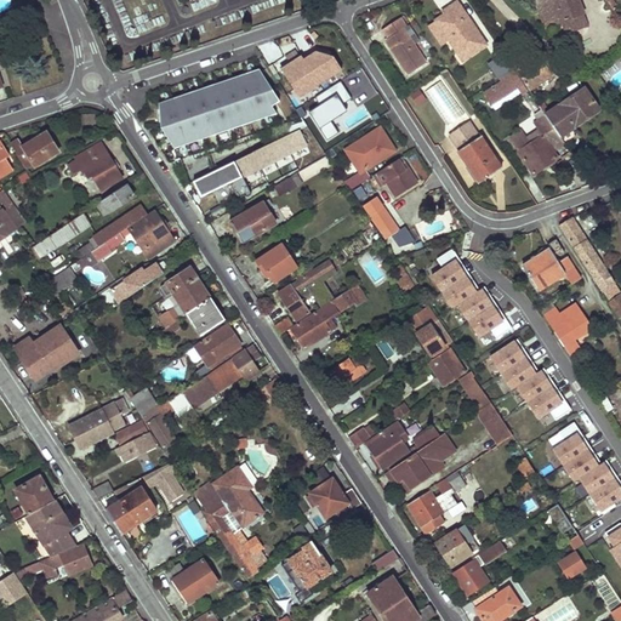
[(546,28),(560,22),(557,12),(550,15),(543,0),(537,0),(535,1),(546,28)]
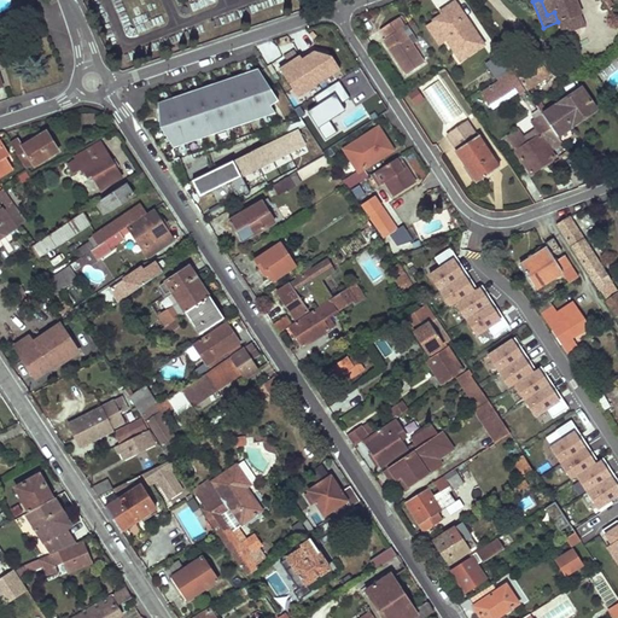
[(575,0),(541,0),(547,15),(554,12),(558,22),(561,21),(565,31),(584,24),(575,0)]
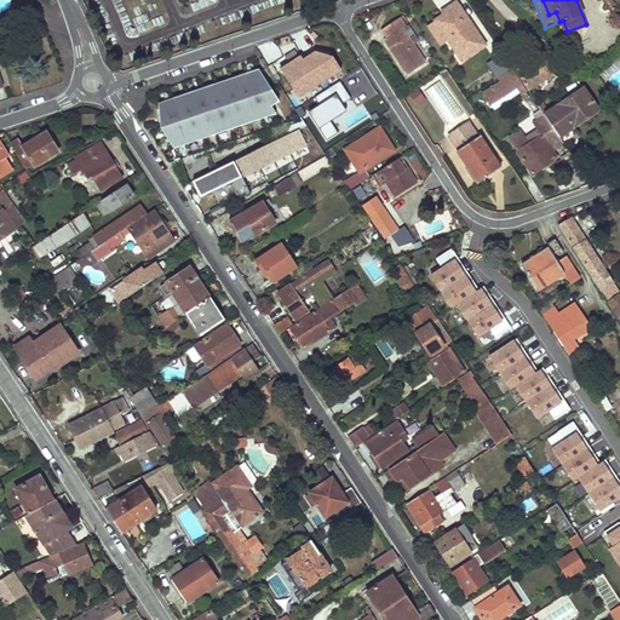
[(446,13),(448,17),(460,9),(458,5),(446,13)]
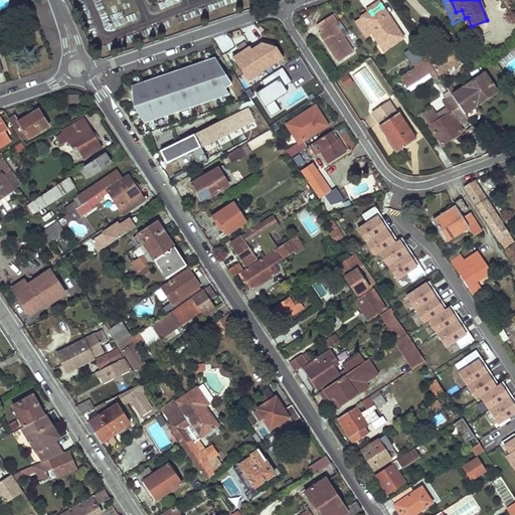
[(384,50),(402,37),(382,7),(372,14),(370,11),(355,21),(366,38),(373,33),(384,50)]
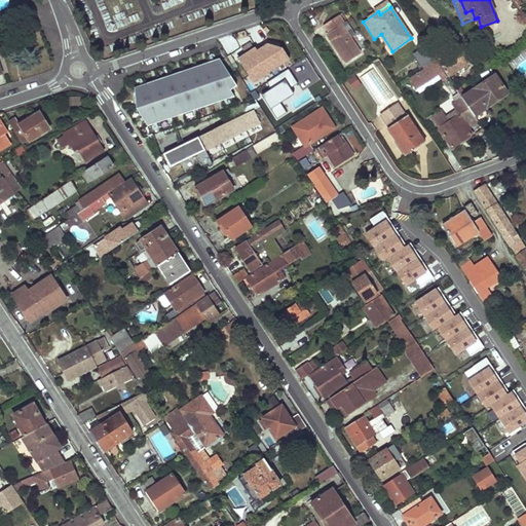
[(326,35),(345,64),(362,53),(350,37),(342,24),(344,23),(340,14),(324,26),(329,33),(326,35)]
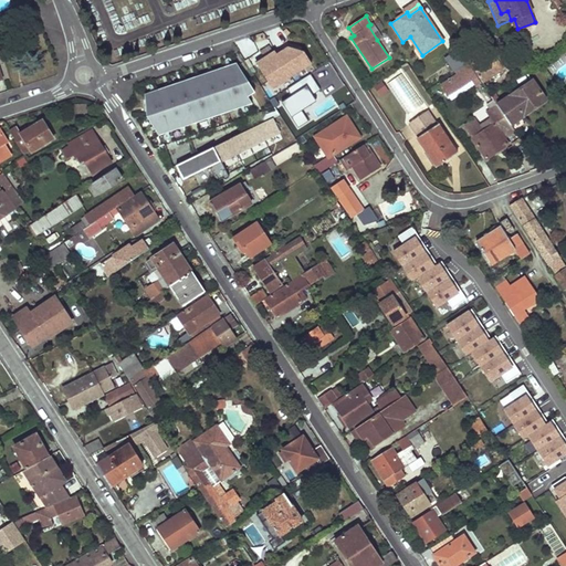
[(377,40),(383,37),(373,22),(370,24),(368,25),(377,40)]
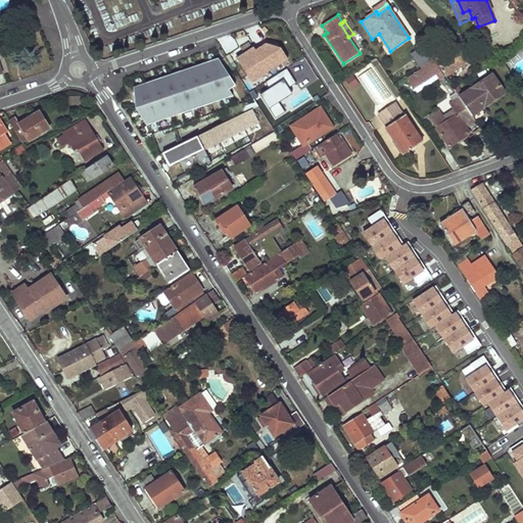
[(241,48),(250,44),(246,35),(237,40),(241,48)]
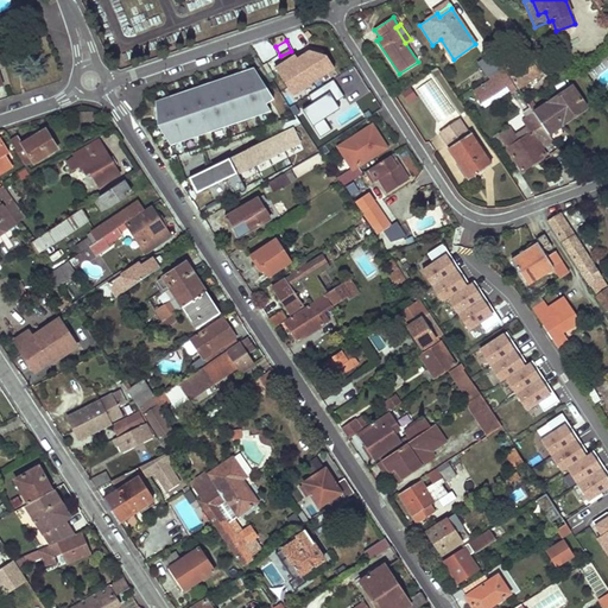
[(284,62),(276,68),(292,95),(335,68),(328,57),(309,51),(298,58),(296,55),(284,62)]
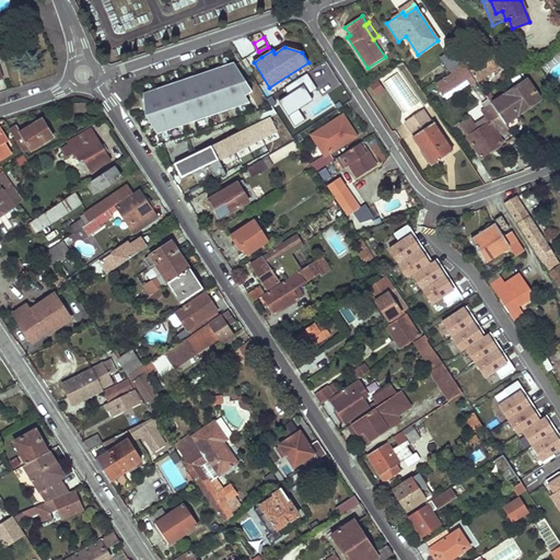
[(487,50),(466,63),(478,81),(498,69),(487,50)]
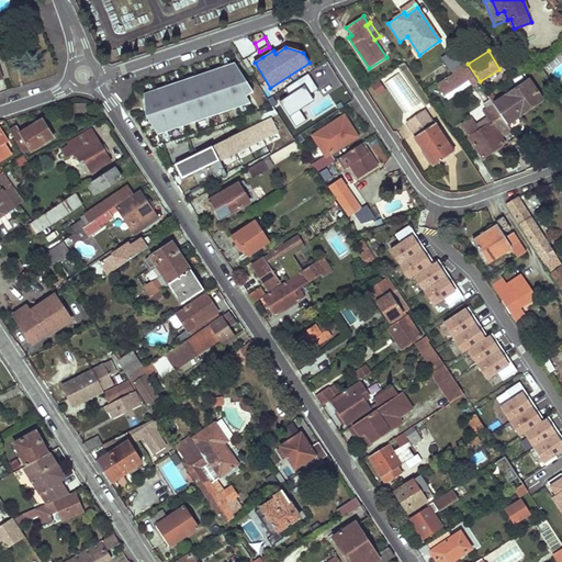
[(253,92),(234,63),(144,93),(146,115),(158,135),(250,103),(246,97),(253,92)]
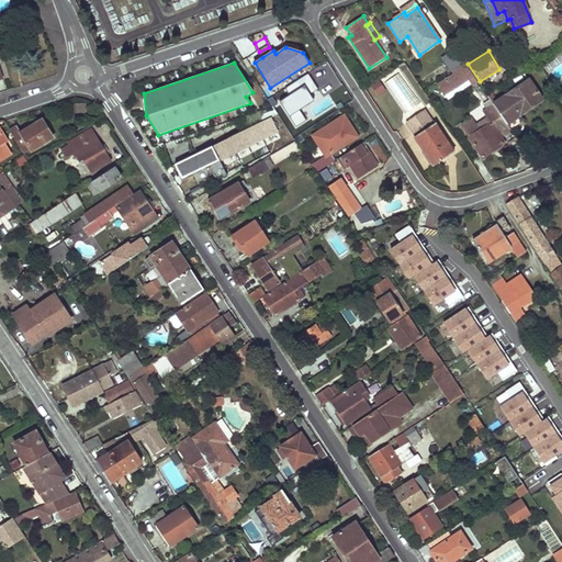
[(469,79),(473,77),(464,64),(452,71),(446,67),(431,76),(445,96),(469,79)]
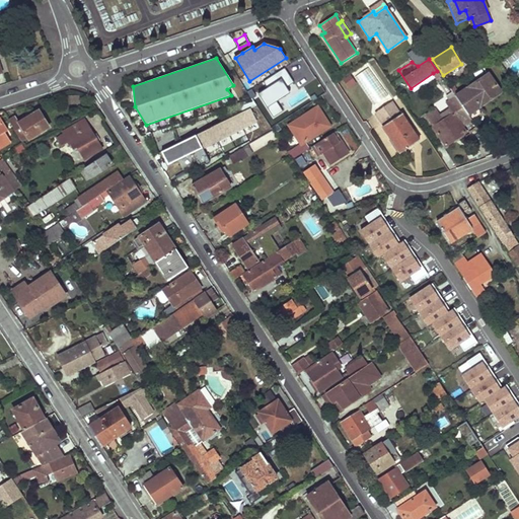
[(486,66),(484,62),(474,68),(476,71),(486,66)]
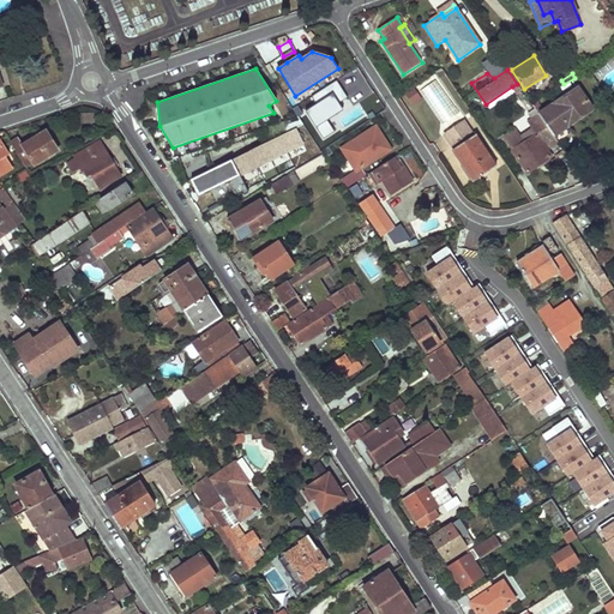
[(337,80),(312,97),(317,104),(306,112),(324,139),(335,132),(327,121),(325,118),(339,108),(337,104),(338,103),(348,97),(337,80)]
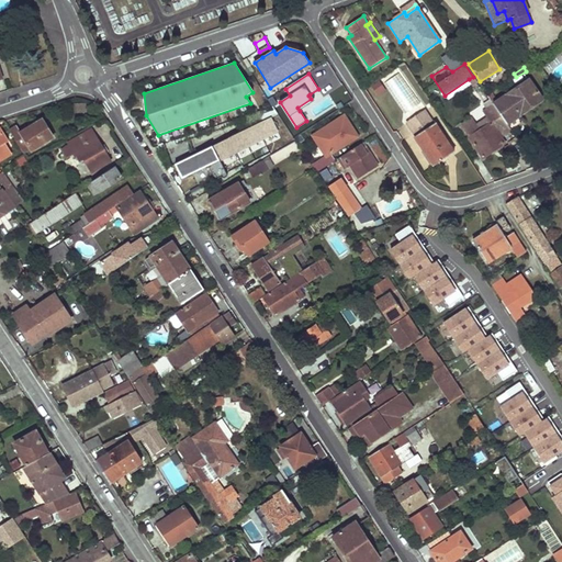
[(469,79),(487,109),(494,104),(474,76),(473,77),(469,79)]
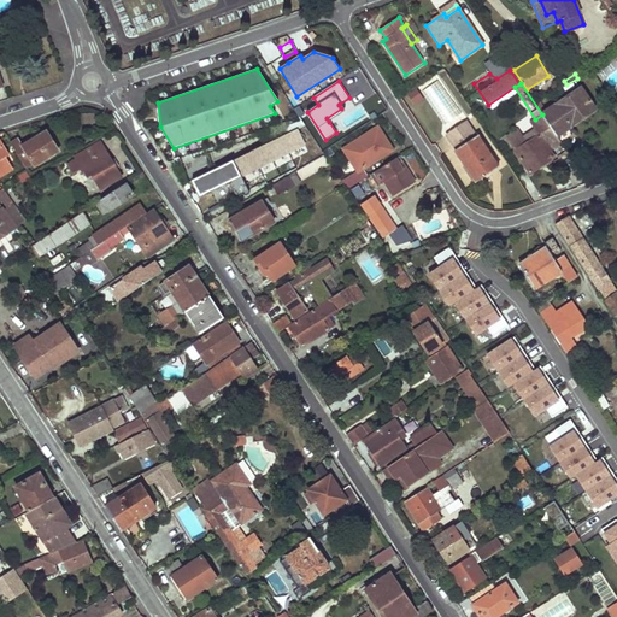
[(542,115),(557,136),(573,127),(586,117),(585,115),(594,106),(581,88),(542,115)]
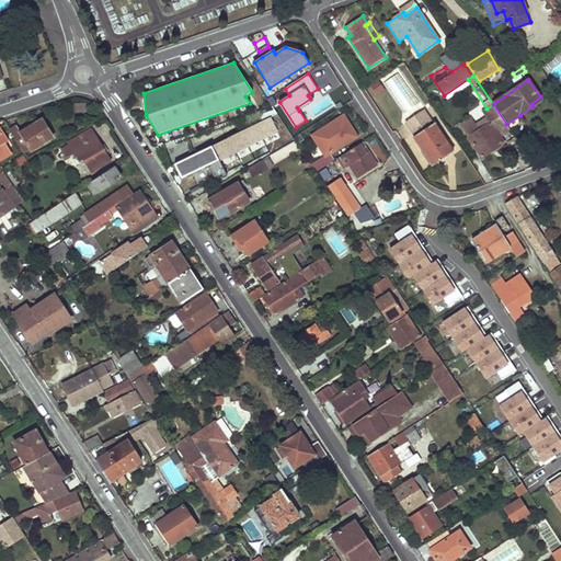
[(379,81),(369,87),(375,96),(385,91),(379,81)]
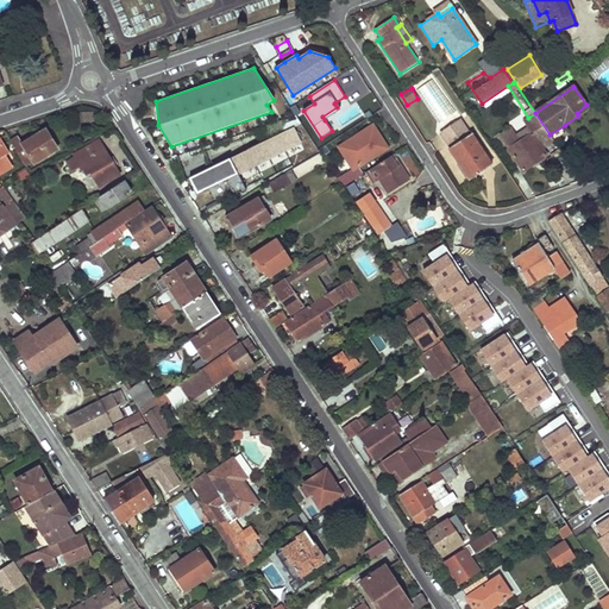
[(336,102),(334,104),(337,107),(322,117),(325,120),(340,110),(336,102)]
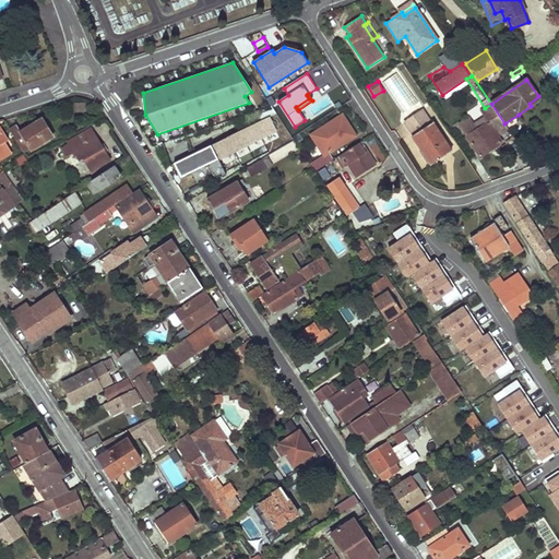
[(271,96),(266,99),(272,106),(276,104),(271,96)]
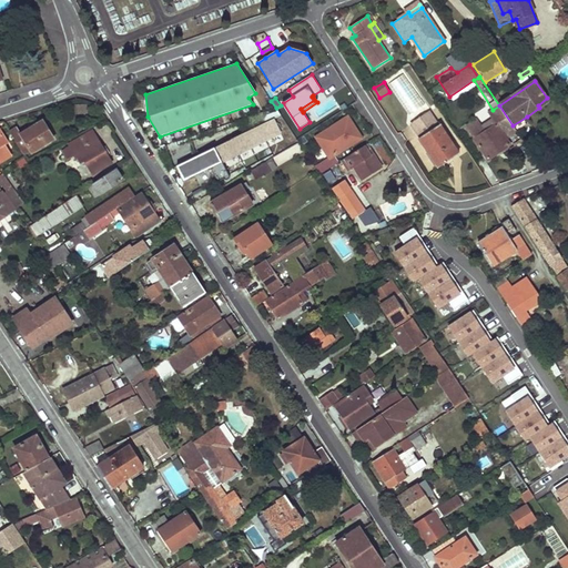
[(538,105),(539,108),(549,101),(547,98),(538,105)]
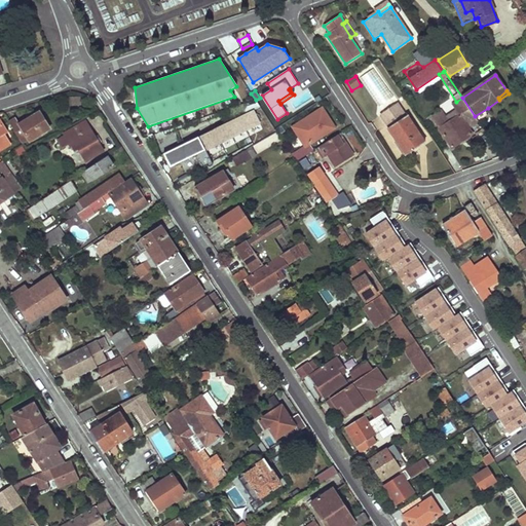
[(468,128),(479,122),(475,116),(462,98),(456,102),(460,107),(456,110),(460,115),(439,129),(452,149),(473,135),(468,128)]
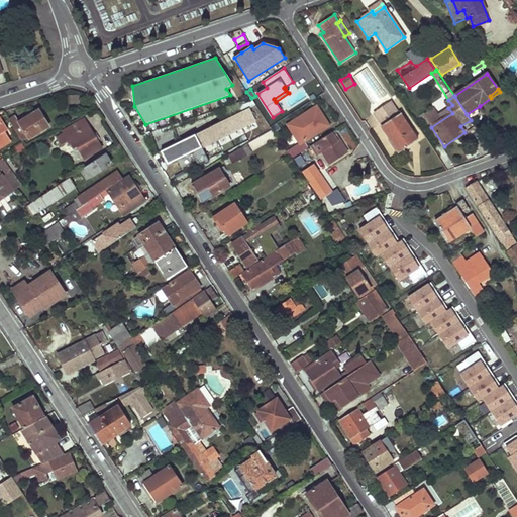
[(391,102),(375,113),(383,125),(381,126),(391,141),(394,139),(402,151),(418,140),(400,113),(399,114),(391,102)]
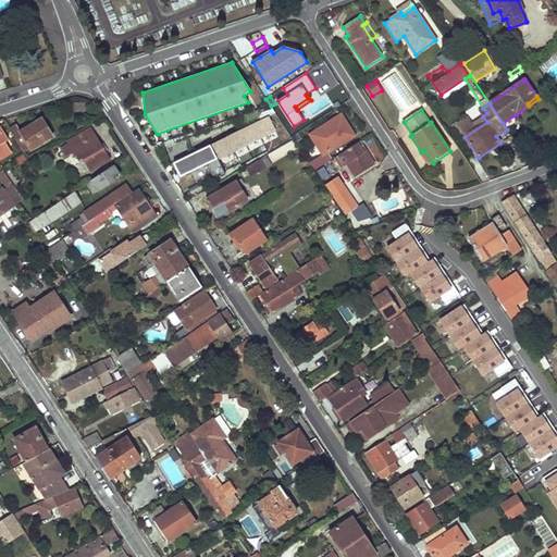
[(503,123),(507,130),(520,120),(517,114),(503,123)]
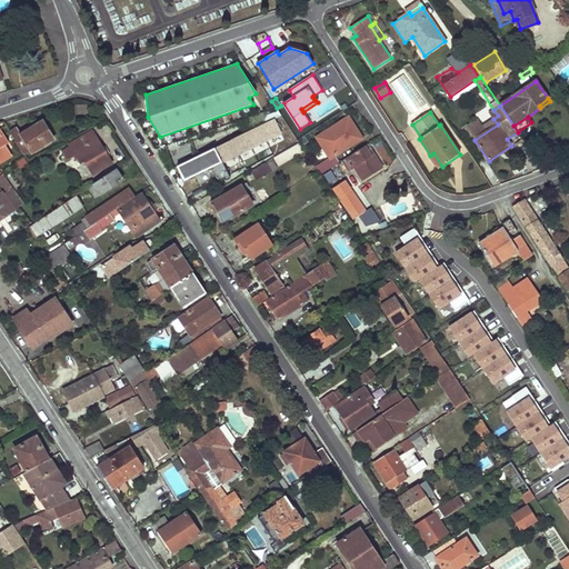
[(348,118),(317,138),(330,158),(315,167),(320,175),(339,163),(335,157),(362,138),(348,118)]
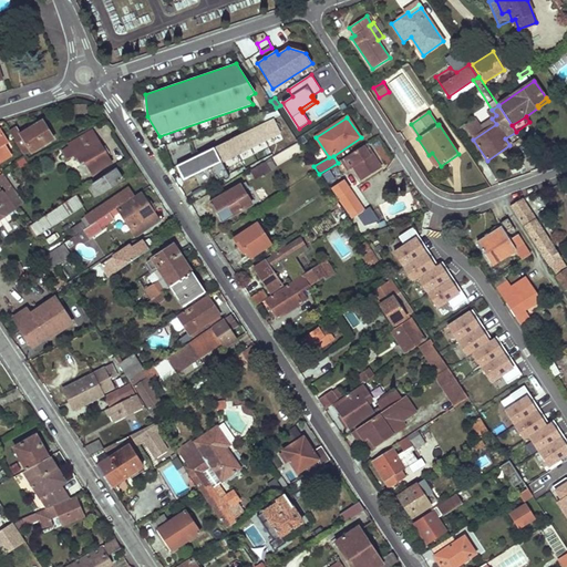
[(274,119),(215,148),(222,162),(279,132),(274,119)]
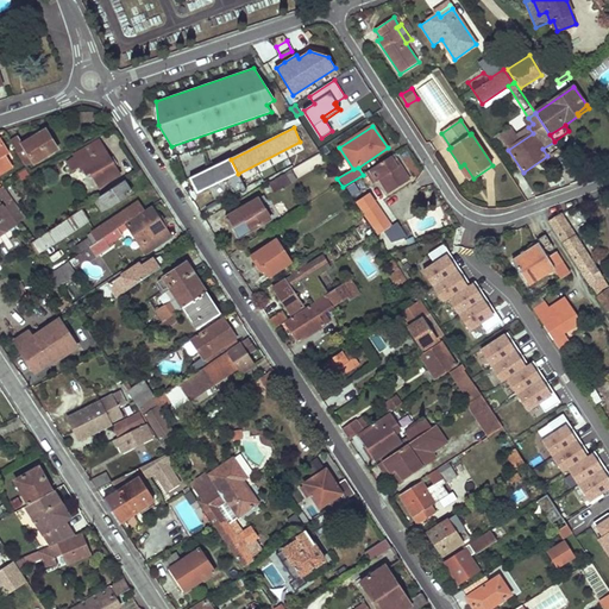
[(508,150),(533,133),(528,127),(504,144),(508,150)]
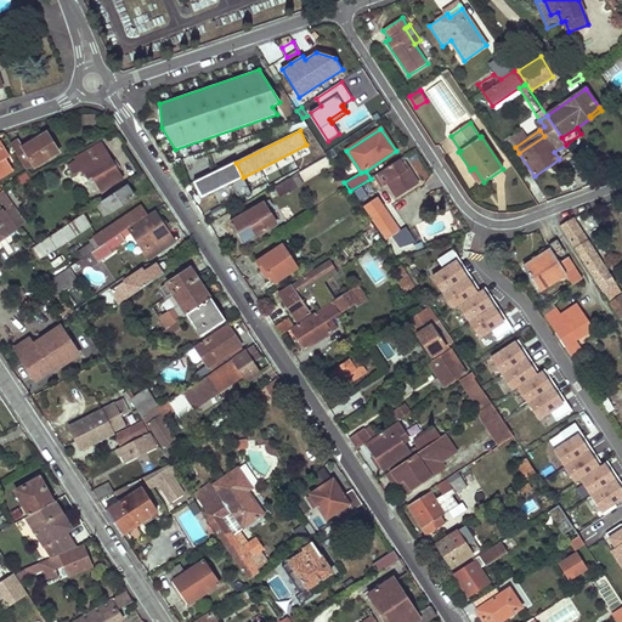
[(20,141),(11,146),(26,169),(33,164),(35,168),(58,153),(46,134),(34,141),(33,140),(26,143),(27,146),(23,147),(20,141)]
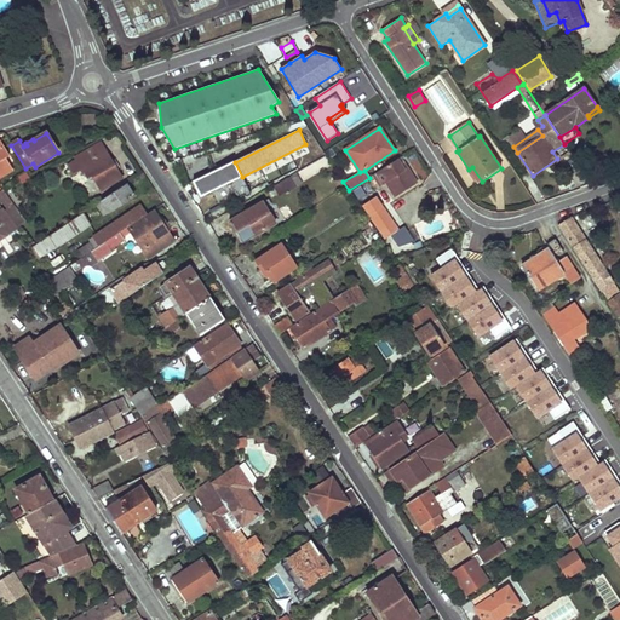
[(110,185),(122,178),(101,144),(76,159),(78,161),(82,170),(89,179),(93,177),(101,190),(110,184),(110,185)]
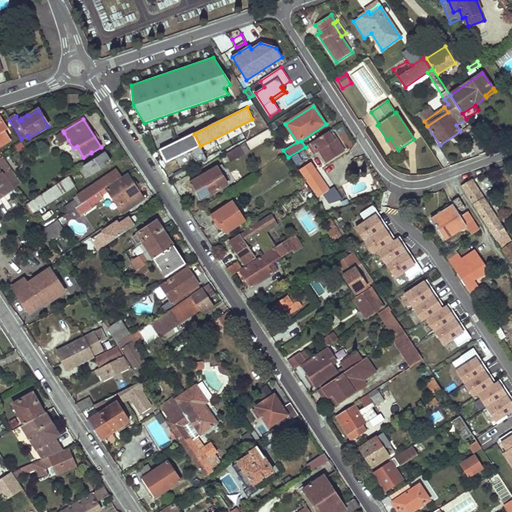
[(0,146),(9,141),(4,132),(7,130),(2,121),(0,121),(0,146)]
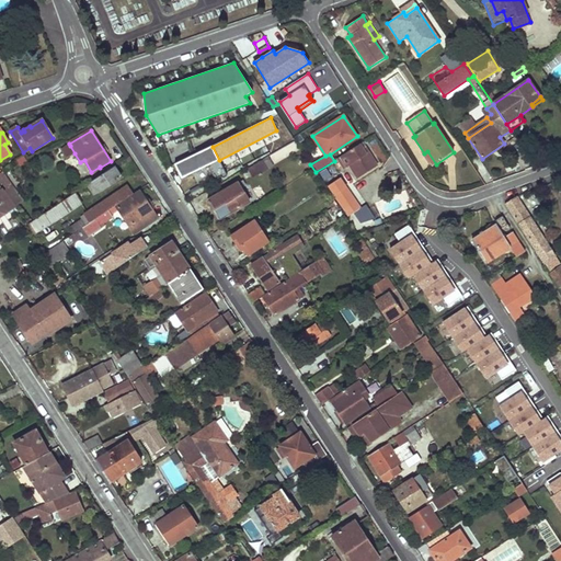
[(288,145),(282,133),(273,137),(279,149),(288,145)]
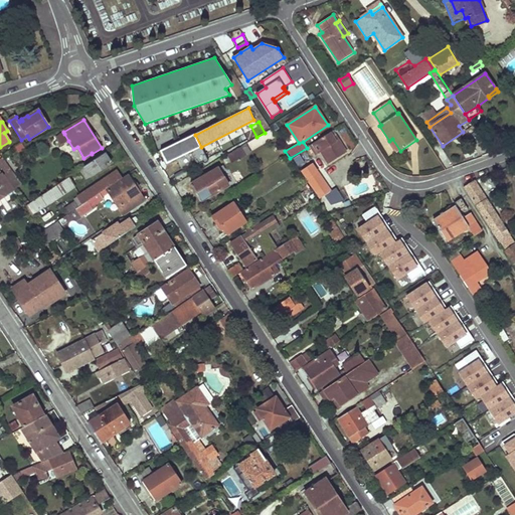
[(336,141),(331,133),(313,144),(319,153),(321,152),(328,164),(347,152),(339,140),(336,141)]
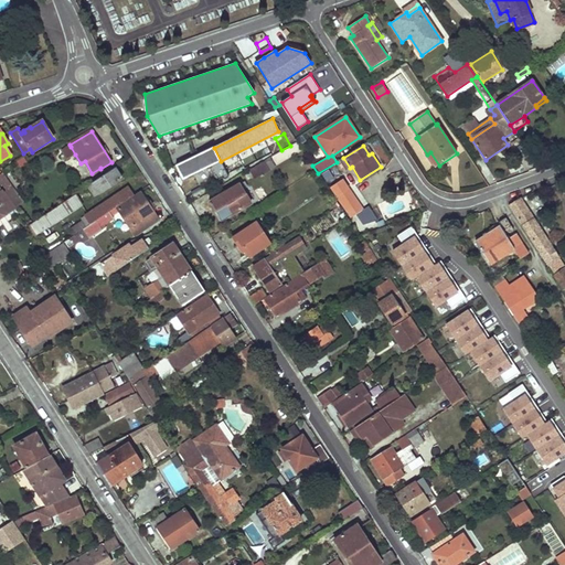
[(71,147),(63,152),(67,159),(75,155),(71,147)]
